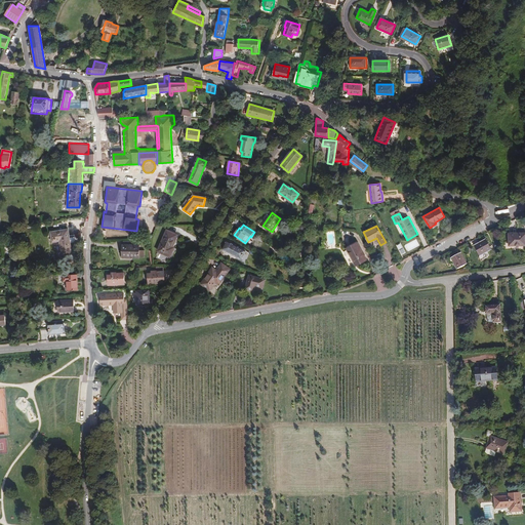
[(62,255),(72,253),(68,230),(50,232),(52,242),(59,241),(62,255)]
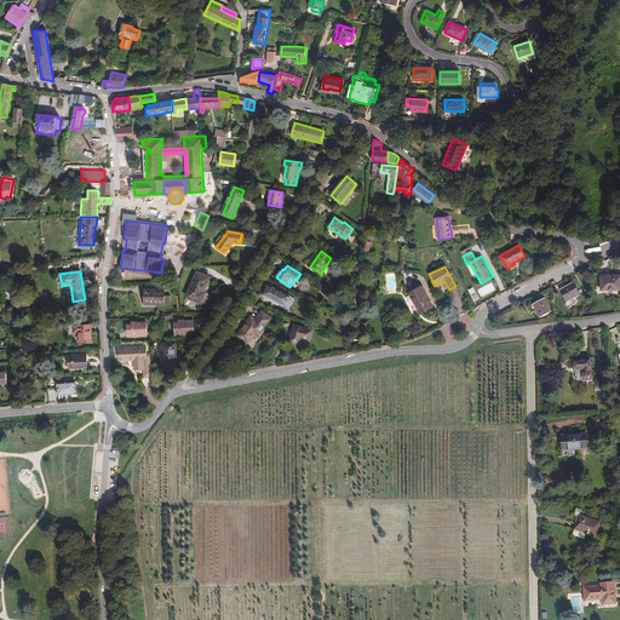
[(204,291),(210,276),(196,273),(187,297),(200,302),(204,292),(204,291)]
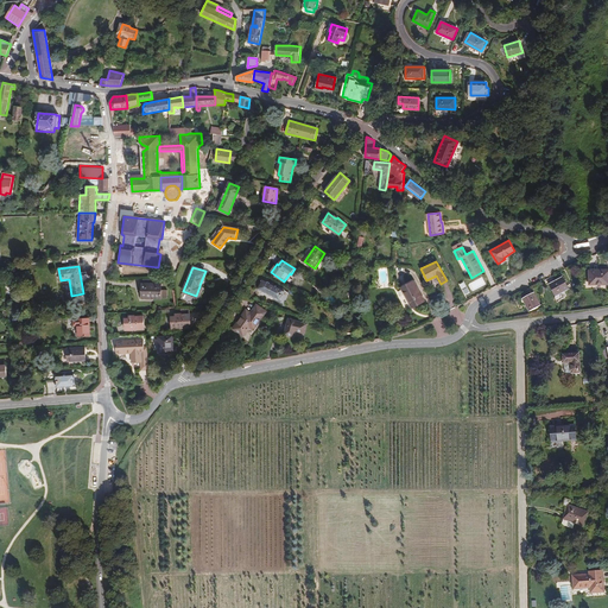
[(607,284),(607,270),(589,271),(589,284),(607,284)]
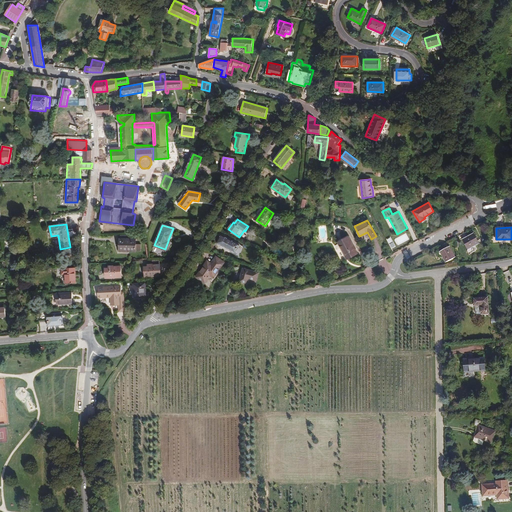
[(468,250),(478,245),(476,242),(478,241),(474,234),(463,239),(468,250)]
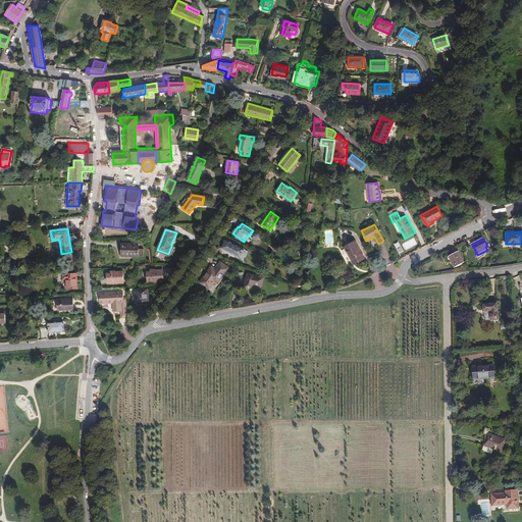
[(222,248),(241,258),(245,249),(226,240),(222,248)]
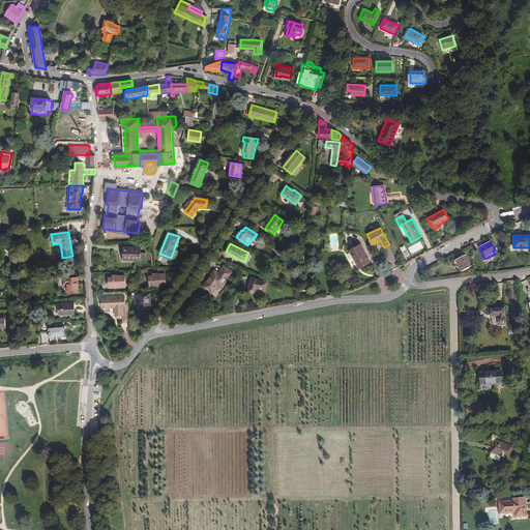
[(370,262),(361,244),(350,251),(359,268),(370,262)]
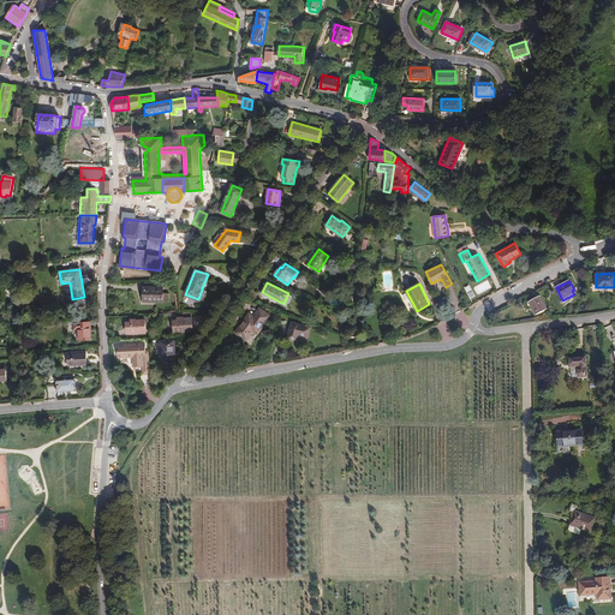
[(163,287),(143,287),(143,303),(154,303),(154,302),(163,300),(163,287)]
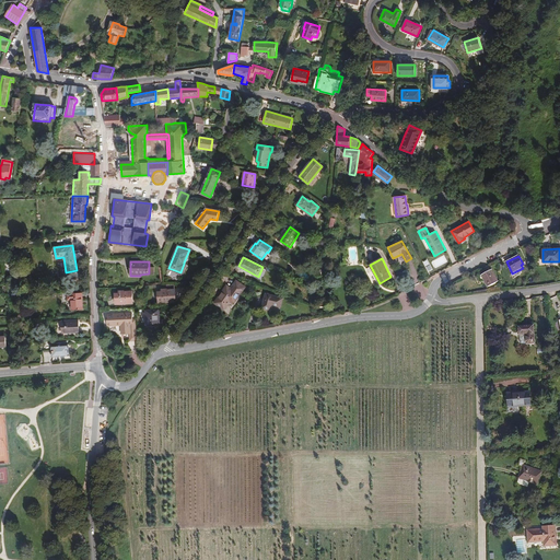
[(263,267),(258,277),(263,279),(267,270),(263,267)]
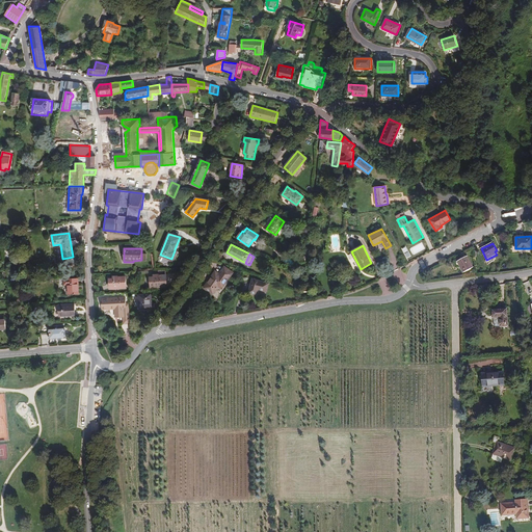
[(472,268),(467,257),(458,261),(461,267),(460,267),(463,272),(472,268)]
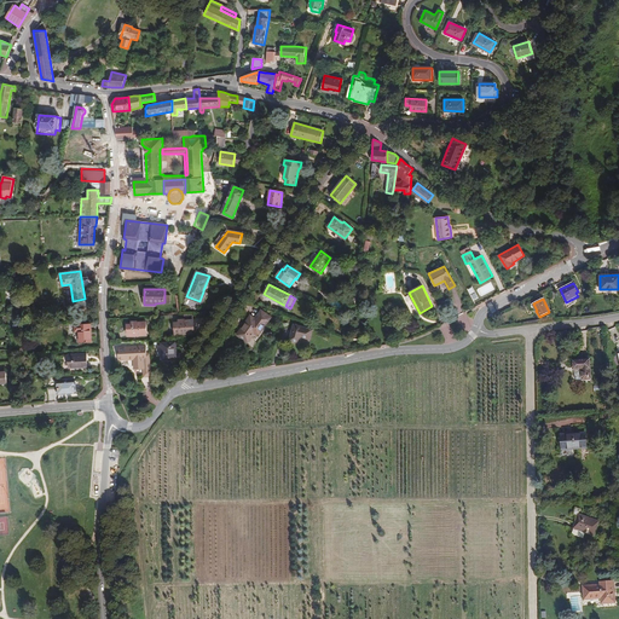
[(270,317),(260,311),(255,319),(250,316),(237,335),(248,342),(254,333),(259,335),(265,325),(264,325),(270,317)]
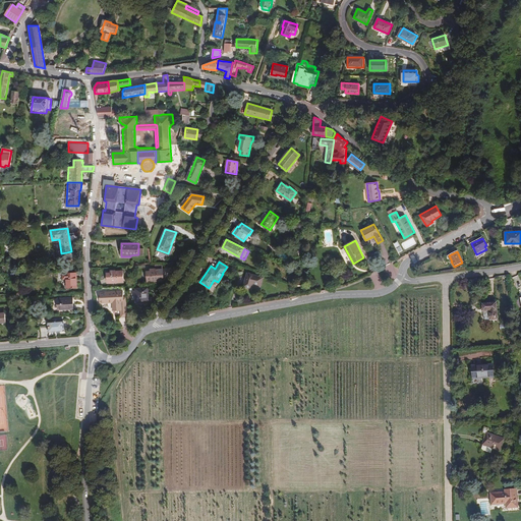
[(163,278),(163,269),(155,270),(155,269),(151,269),(151,271),(148,272),(148,281),(159,281),(159,278),(163,278)]
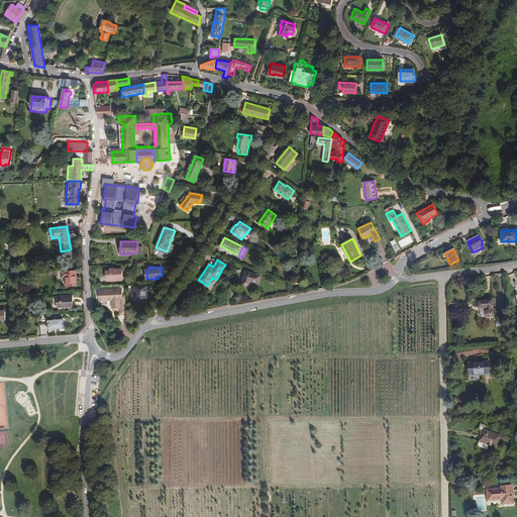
[(122,280),(122,269),(115,270),(114,269),(110,269),(110,270),(106,270),(107,281),(122,280)]
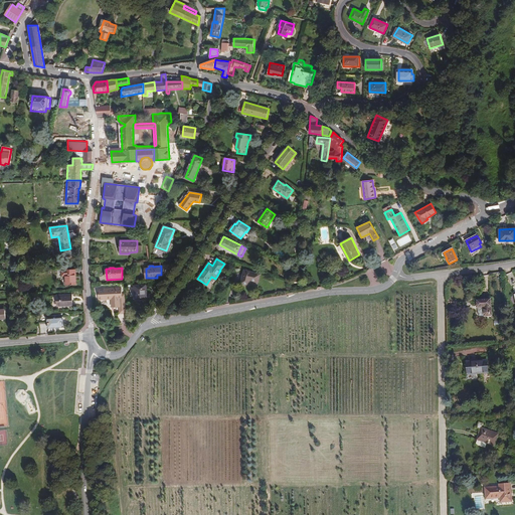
[(76,285),(75,270),(62,271),(62,276),(65,276),(66,285),(76,285)]
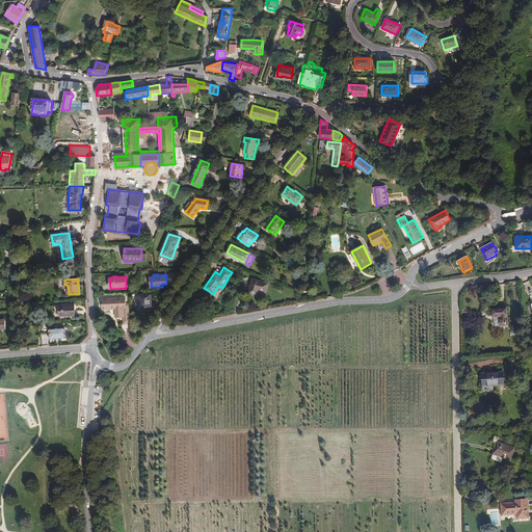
[(267,291),(268,283),(253,278),(249,291),(258,293),(259,289),(267,291)]
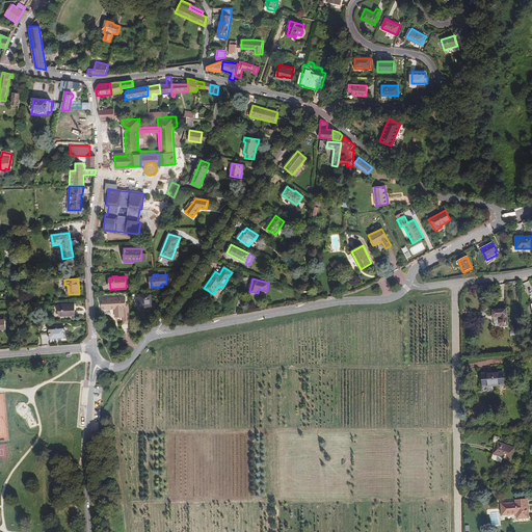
[(140,301),(140,306),(141,311),(152,310),(151,294),(140,295),(140,301)]
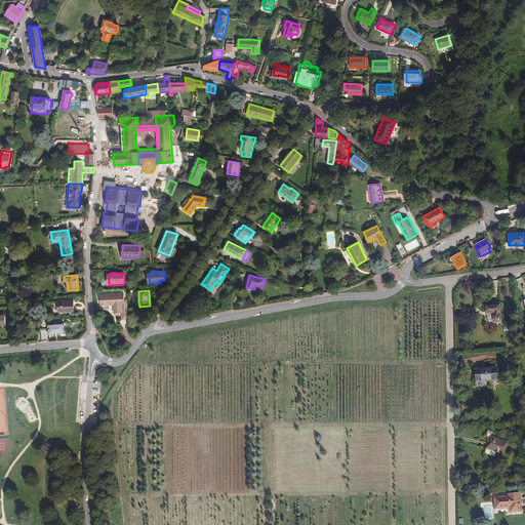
[(123,320),(129,319),(128,304),(124,304),(124,293),(101,294),(102,305),(114,305),(115,313),(122,313),(123,320)]
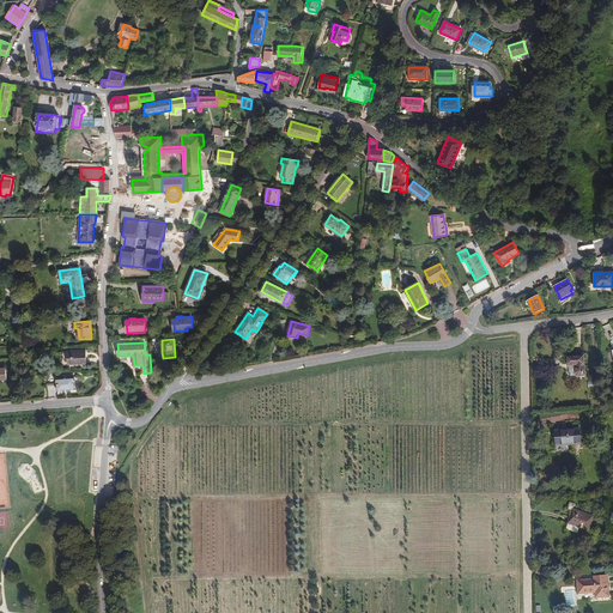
[(84,358),(84,351),(68,351),(68,365),(86,364),(86,358),(84,358)]
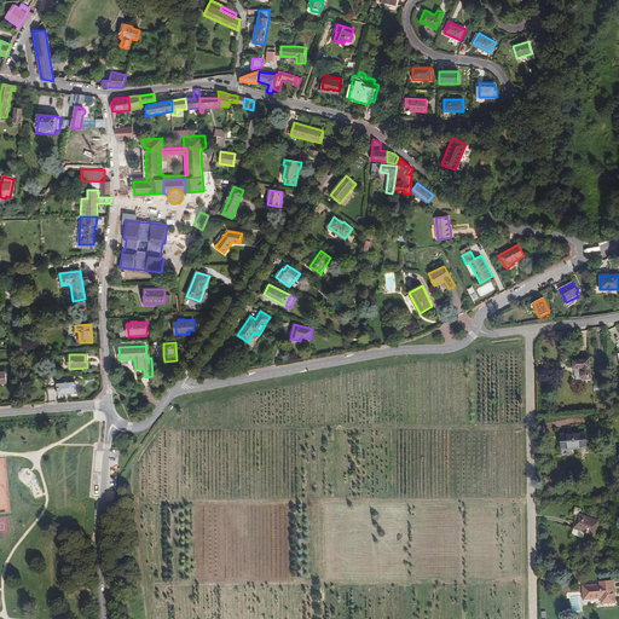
[(589,356),(572,357),(572,366),(573,366),(574,375),(577,376),(582,375),(582,377),(590,377),(589,356)]
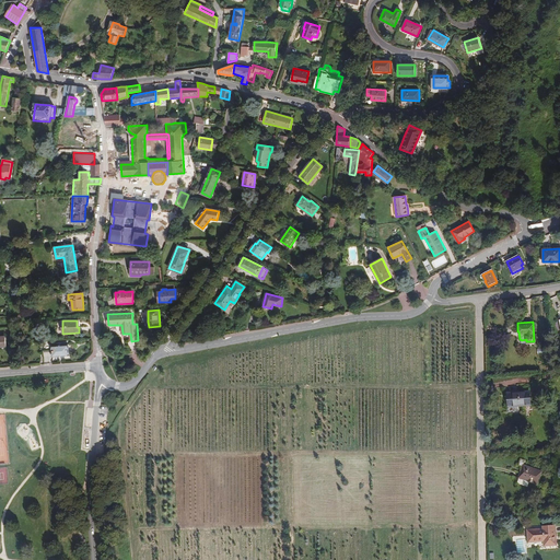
[(69,356),(69,346),(51,347),(53,357),(69,356)]
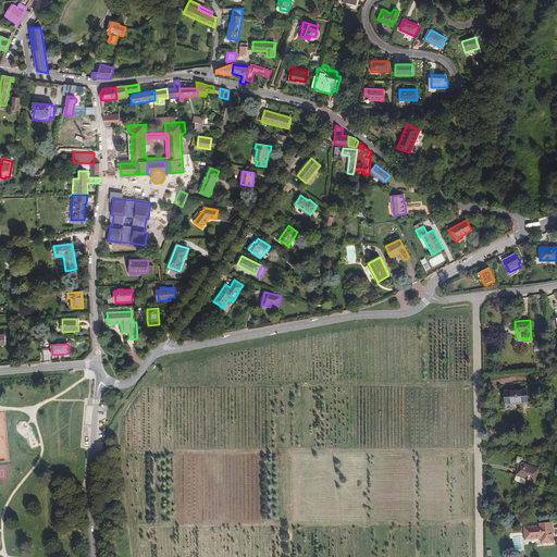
[(527,400),(525,386),(504,387),(505,401),(527,400)]
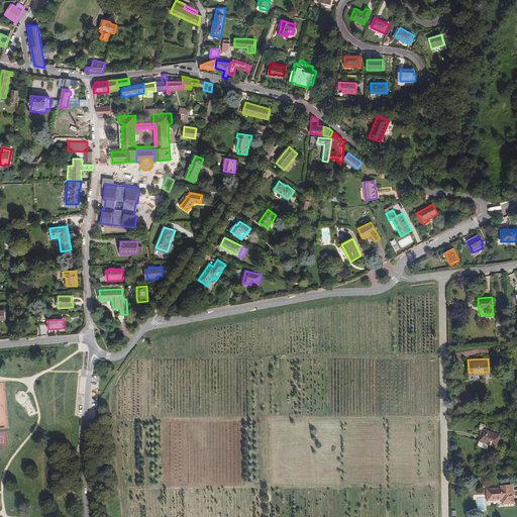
[(14,359),(5,360),(5,371),(15,370),(14,359)]
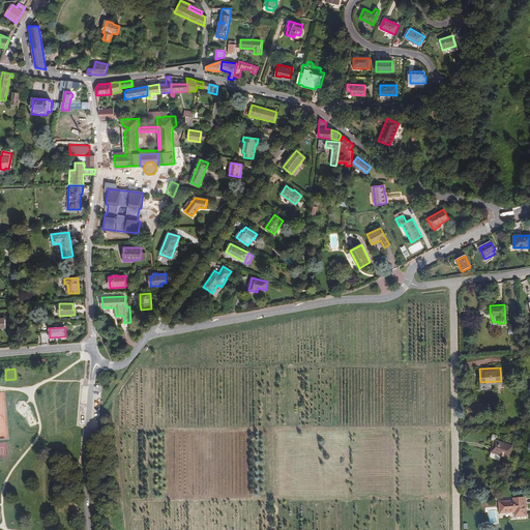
[(508,462),(511,448),(493,444),(494,441),(490,440),(489,446),(492,446),(489,461),(492,463),(499,465),(500,460),(508,462)]
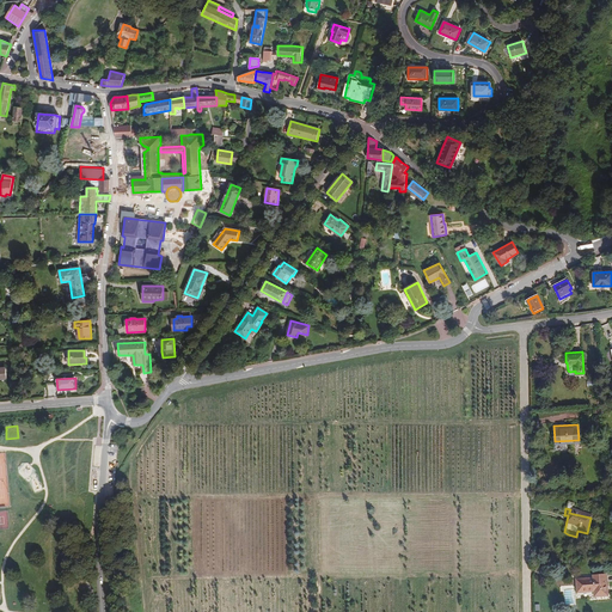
[(607,573),(593,574),(593,577),(577,577),(579,591),(594,589),(594,595),(609,594),(607,573)]
